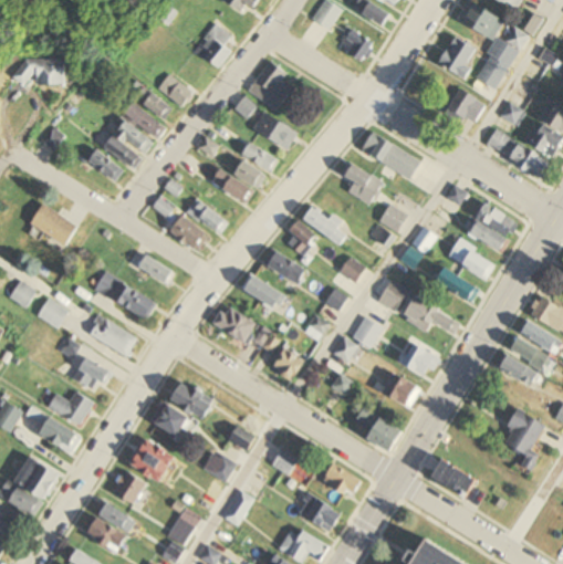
[(244,3),(254,9),(259,0),(221,0),(240,11),(244,3)]
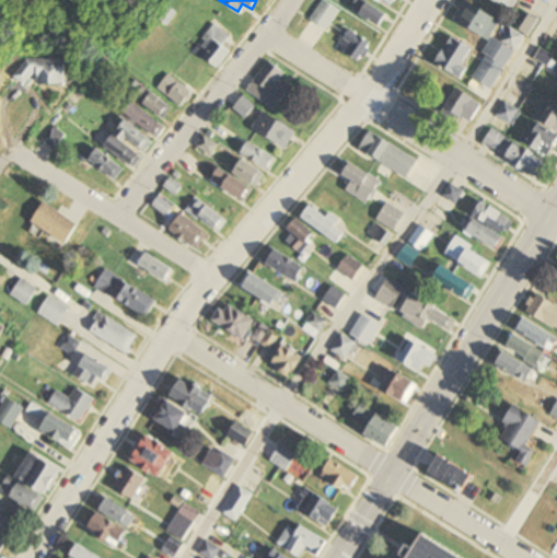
[(308,21),(325,30),(336,8),(321,0),(317,0),(308,21)]
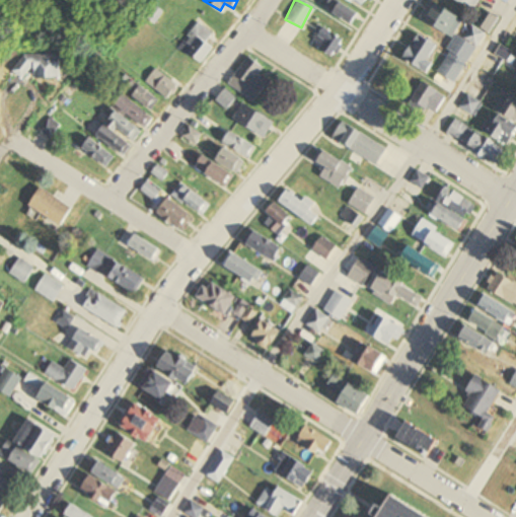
[(350,25),(357,13),(336,0),(327,0),(323,7),(350,25)]
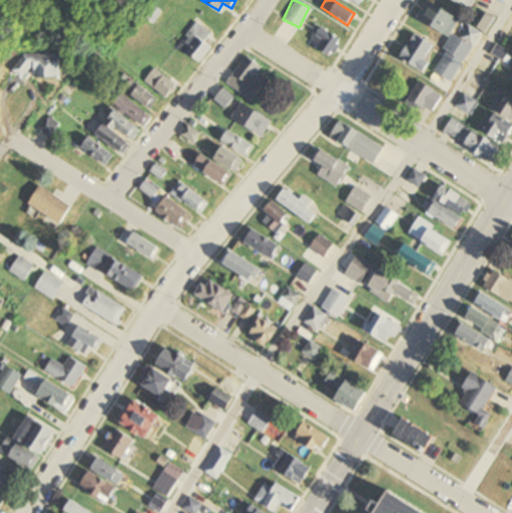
[(458,16),(423,0),(414,18),(449,35),(458,16)]
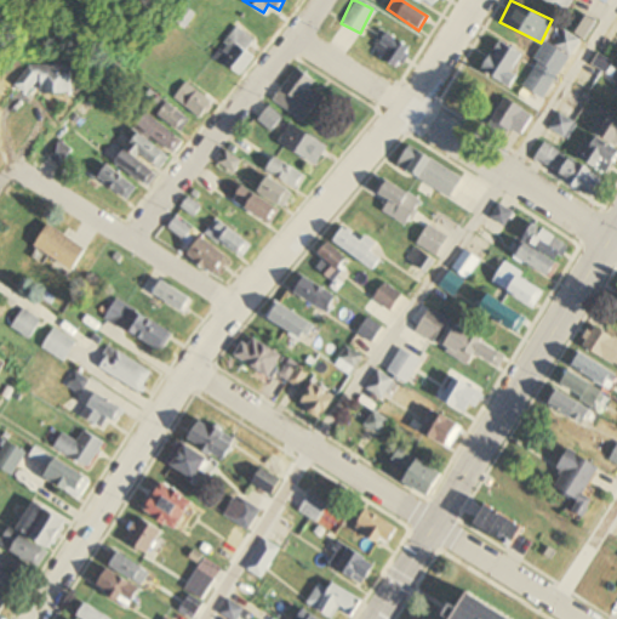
[(547,0),(563,11),(570,0),(547,0)]
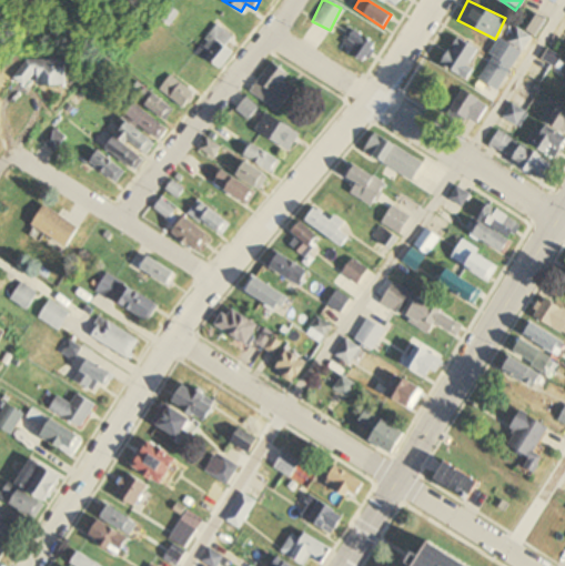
[(199,42),(209,52),(204,56),(218,68),(233,52),(224,43),(232,36),(218,23),(199,42)]
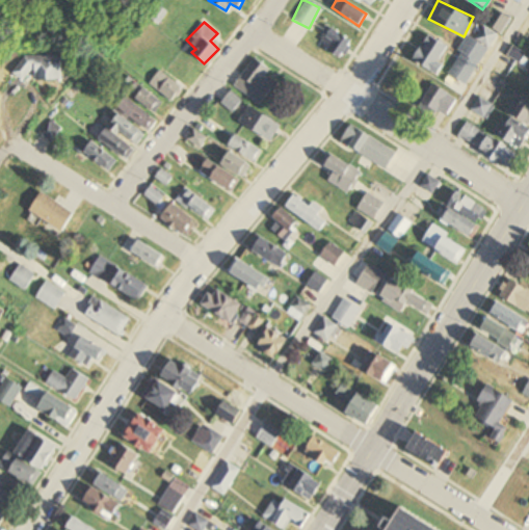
[(477,61),(495,33),(482,25),(464,53),(477,61)]
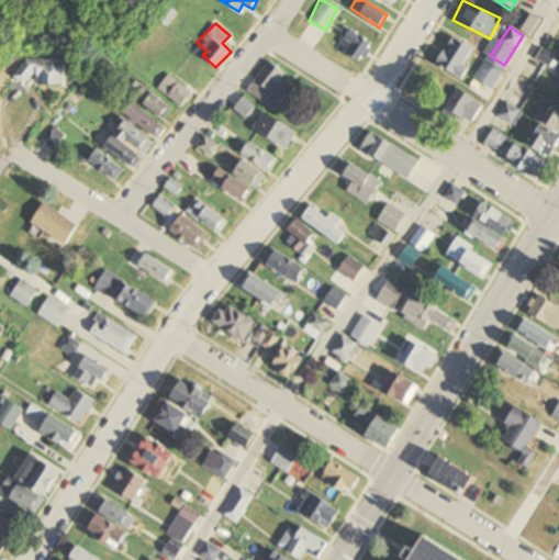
[(362,59),(370,38),(344,30),(336,51),(362,59)]
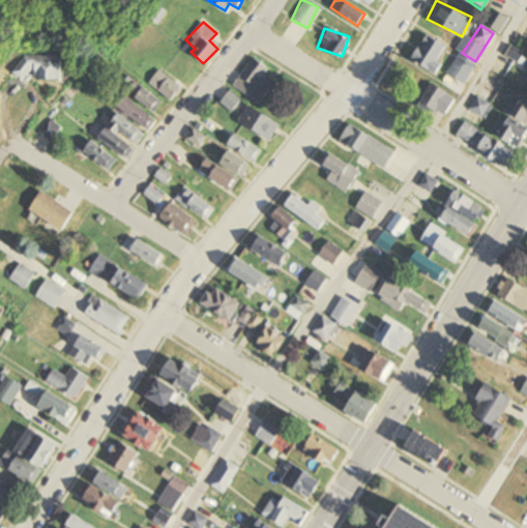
[(443,50),(438,35),(413,42),(416,54),(414,54),(420,74),(440,68),(435,53),(443,50)]
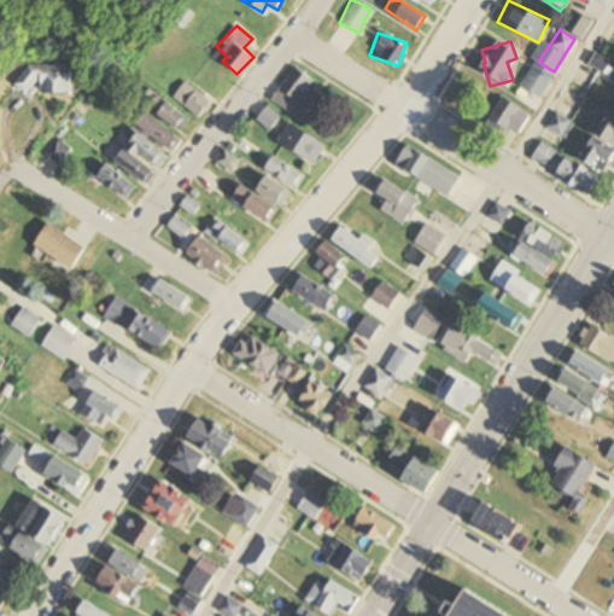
[(70,91),(70,62),(19,62),(19,91),(36,91),(70,91)]
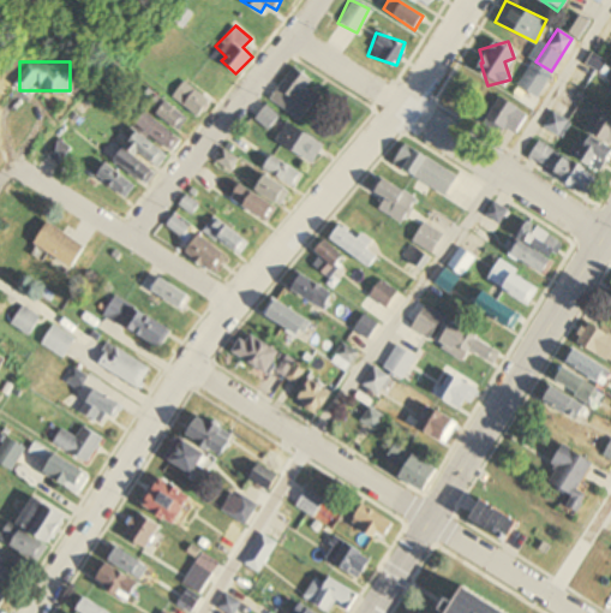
[(534,96),(549,75),(529,61),(515,83),(534,96)]
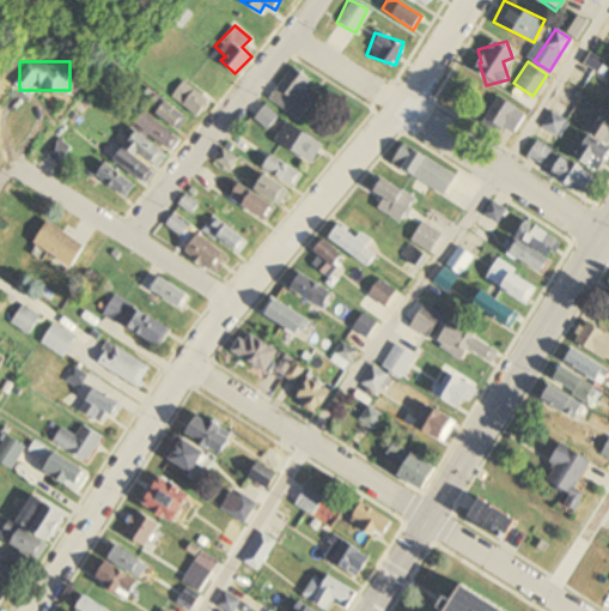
[(314,97),(303,89),(310,79),(291,65),(267,98),(298,120),(314,97)]
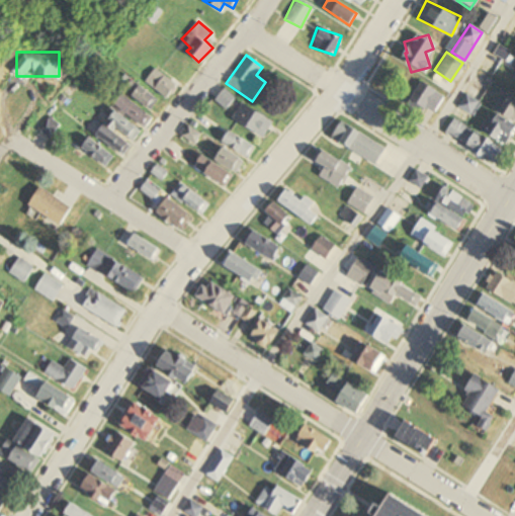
[(144,79),(165,98),(176,85),(156,66),(144,79)]
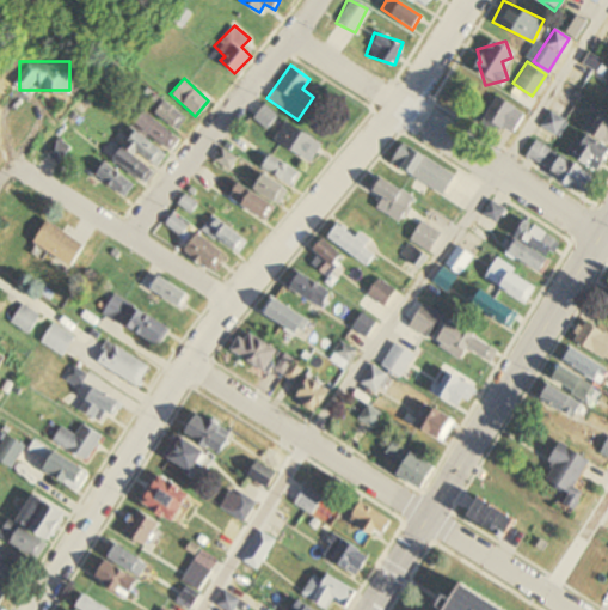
[(523,113),(496,95),(483,116),(510,133),(523,113)]
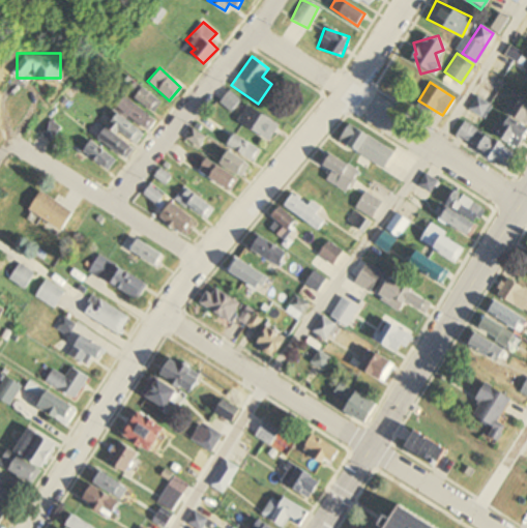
[(136,95),(153,111),(162,101),(143,86),(136,95)]
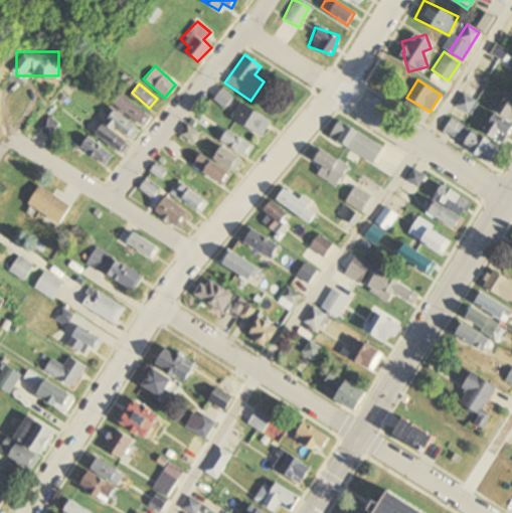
[(223,108),(232,96),(220,88),(212,100),(223,108)]
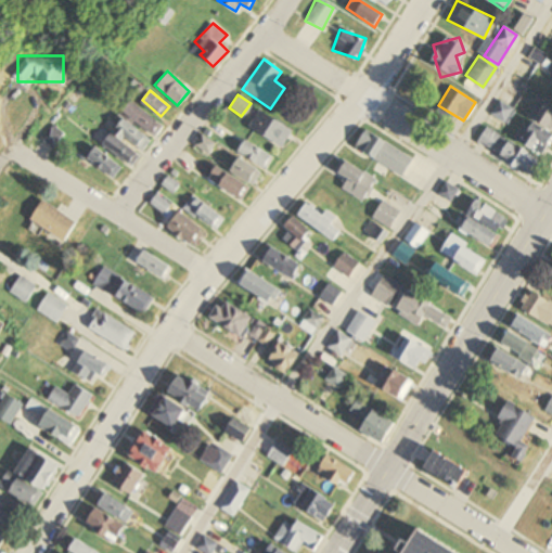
[(551,100),(544,97),(520,141),(541,154),(551,136),(551,130),(548,128),(551,119),(551,100)]
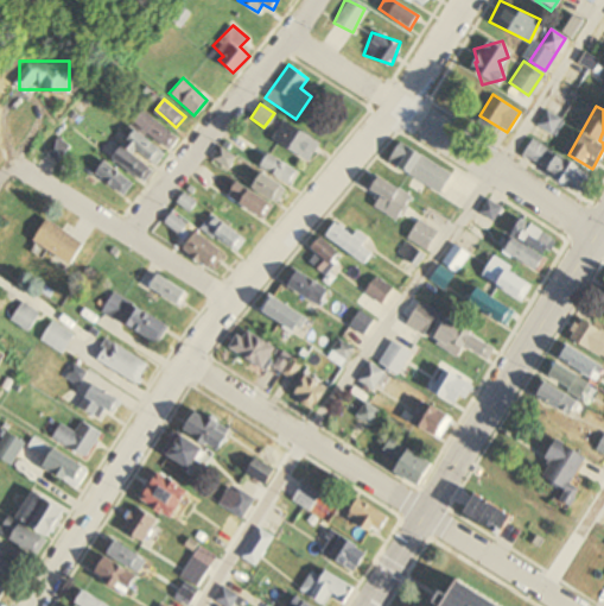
[(177,138),(144,108),(135,118),(167,147),(177,138)]
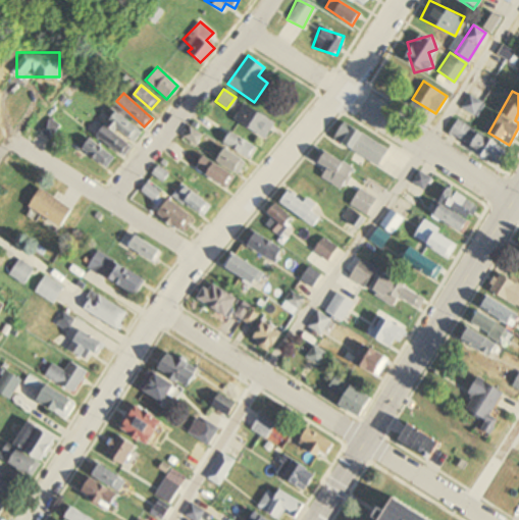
[(459,106),(473,115),(481,102),(468,93),(459,106)]
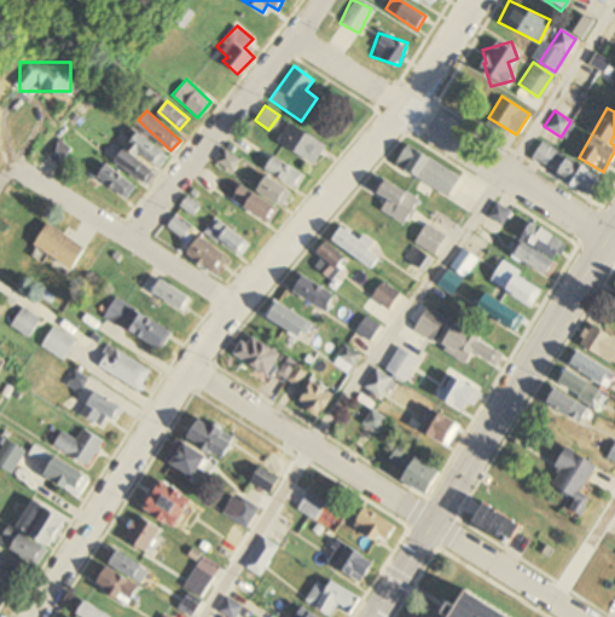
[(325,146),(290,119),(277,137),(312,163),(325,146)]
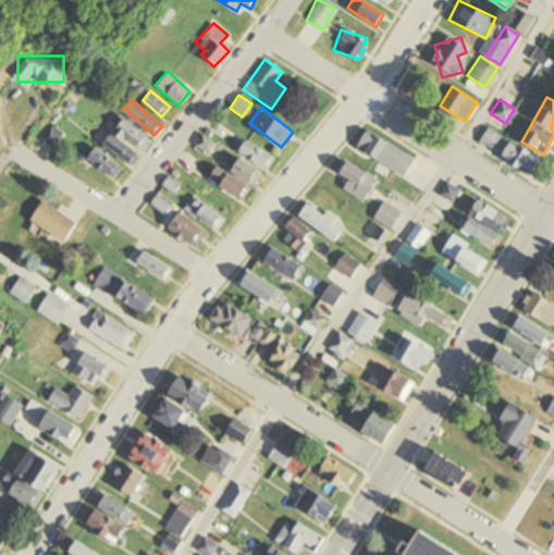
[(103,144),(133,165),(143,152),(152,139),(123,118),(103,144)]
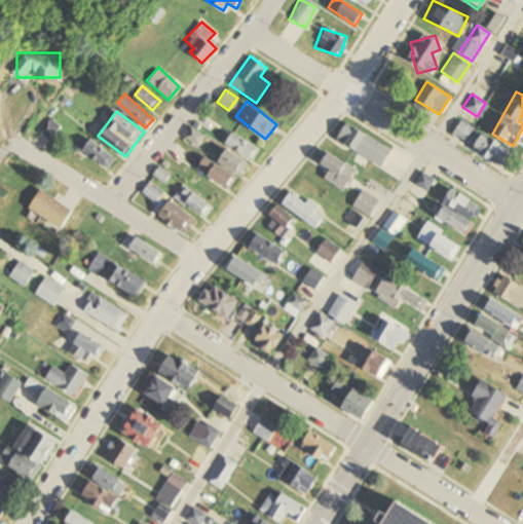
[(38,131),(48,139),(59,125),(48,117),(38,131)]
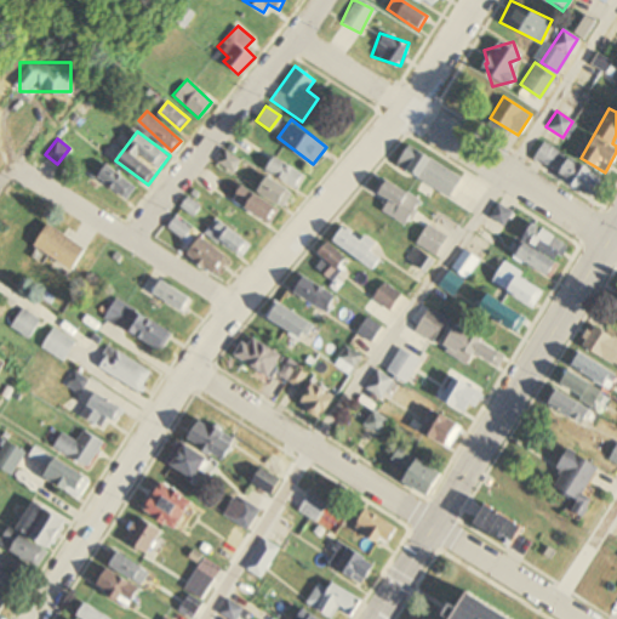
[(532,158),(549,170),(561,152),(543,141),(532,158)]
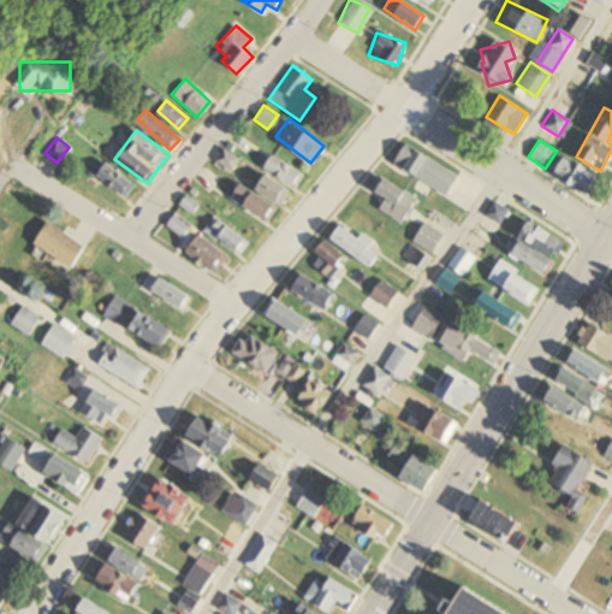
[(457,175),(403,142),(391,163),(445,195),(457,175)]
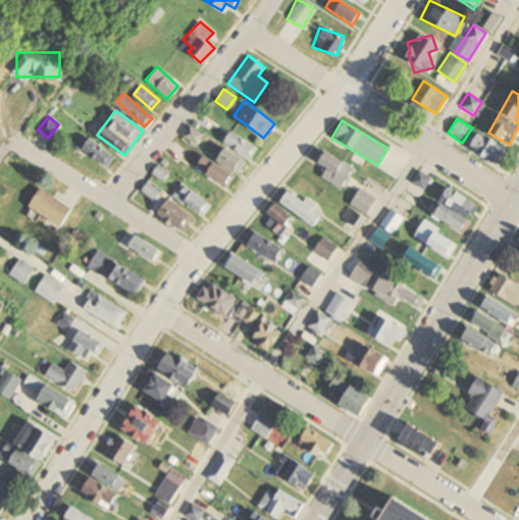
[(195,144),(203,134),(190,123),(182,135),(195,144)]
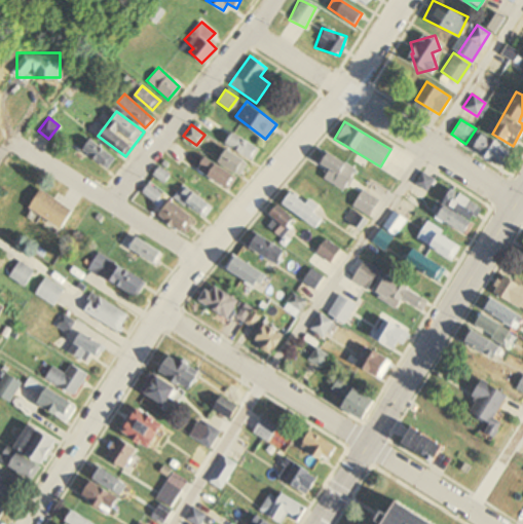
[(258,146),(229,132),(223,142),(252,157),(258,146)]
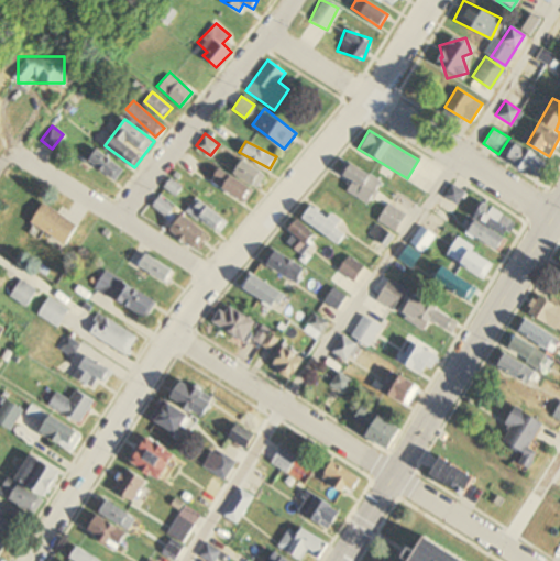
[(506,156),(537,177),(547,162),(516,141),(506,156)]
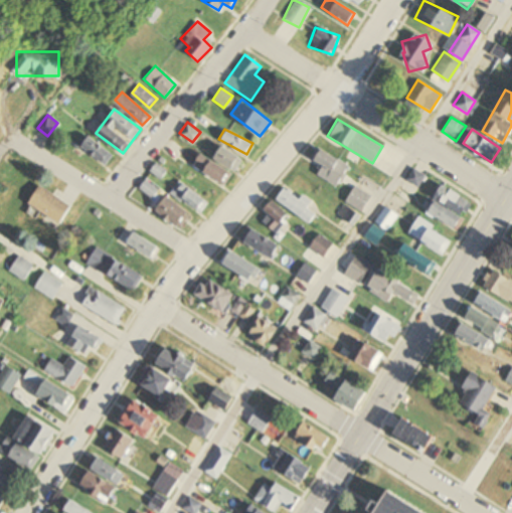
[(112,157),(89,133),(79,142),(103,166),(112,157)]
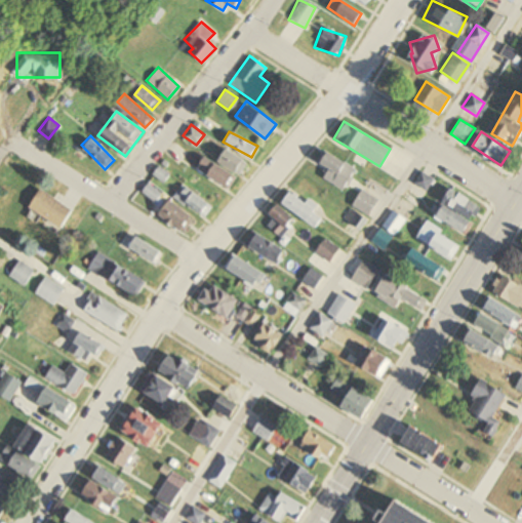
[(238,174),(247,161),(227,147),(217,160),(238,174)]
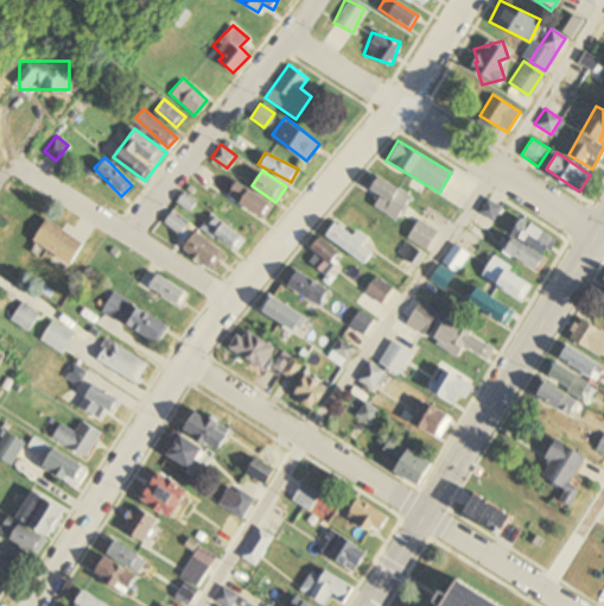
[(401,208),(409,194),(377,175),(369,189),(401,208)]
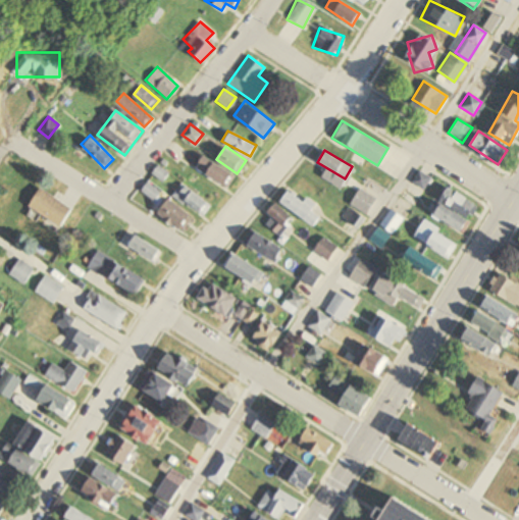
[(227,187),(236,174),(203,155),(196,168),(227,187)]
